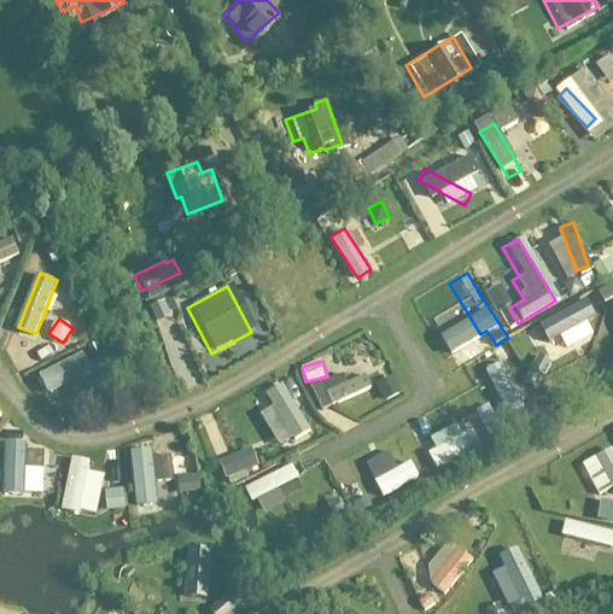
[(496,376),(503,396),(520,390),(514,370),(496,376)]
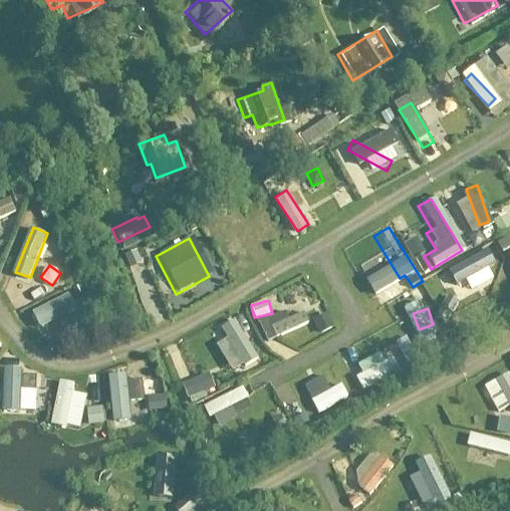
[(322,330),(332,324),(325,311),(315,317),(322,330)]
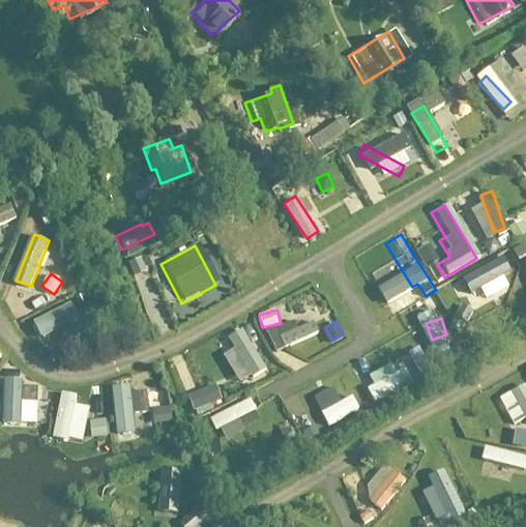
[(238,330),(223,339),(244,378),(260,370),(238,330)]
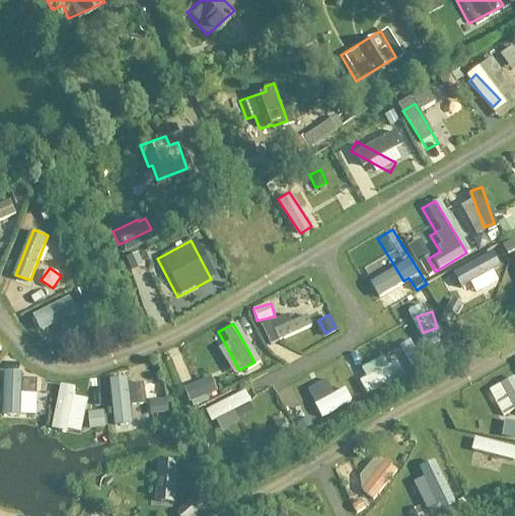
[(438,357),(463,345),(456,330),(431,343),(438,357)]
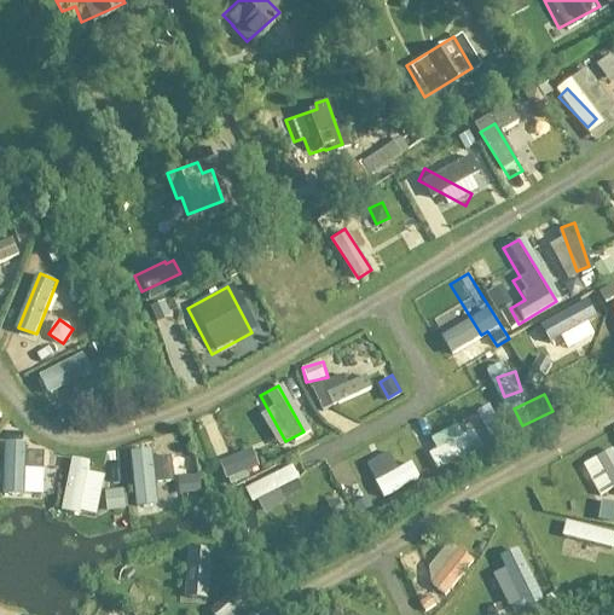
[(216,425),(204,430),(212,446),(224,441),(216,425)]
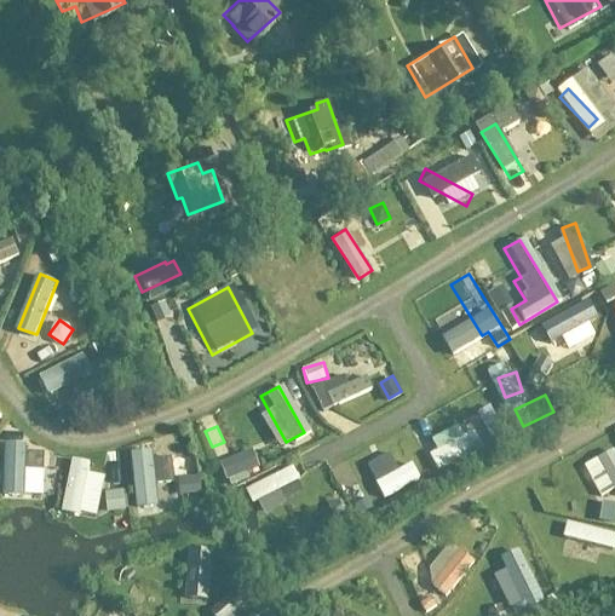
[(454,450),(463,467),(492,454),(483,437),(454,450)]
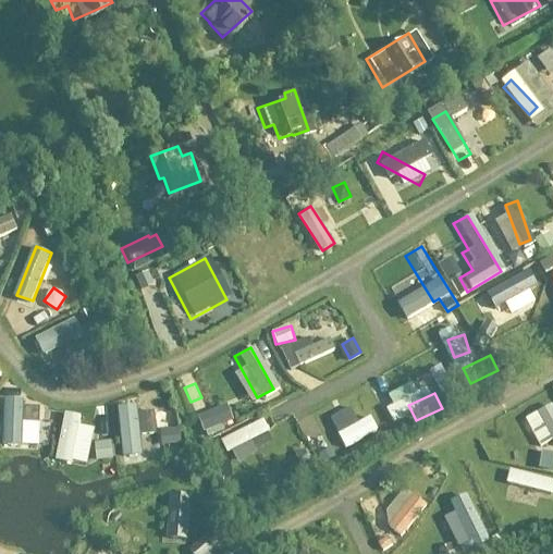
[(39,419),(26,419),(26,396),(5,395),(4,444),(39,445),(39,419)]
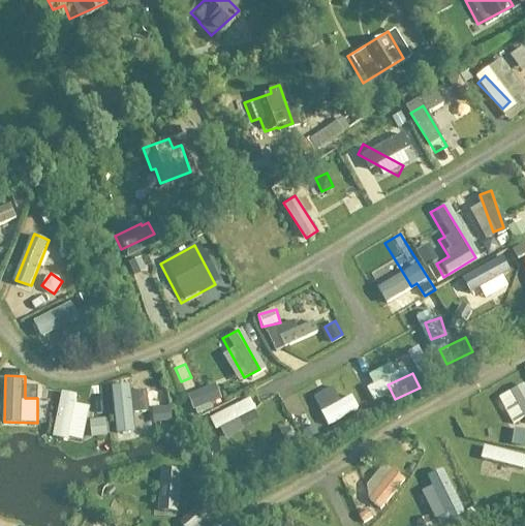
[(148,431),(146,384),(118,385),(119,432),(148,431)]
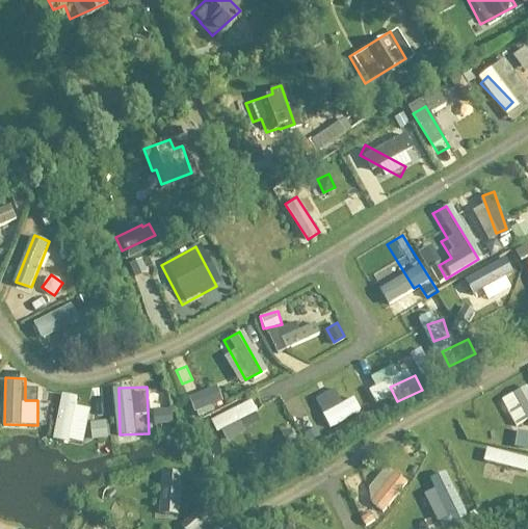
[(333,425),(358,402),(346,390),(321,414),(333,425)]
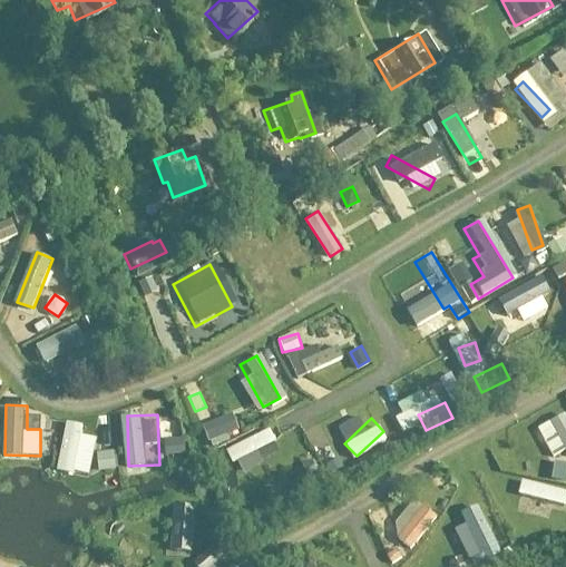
[(101,420),(105,448),(115,447),(111,419),(101,420)]
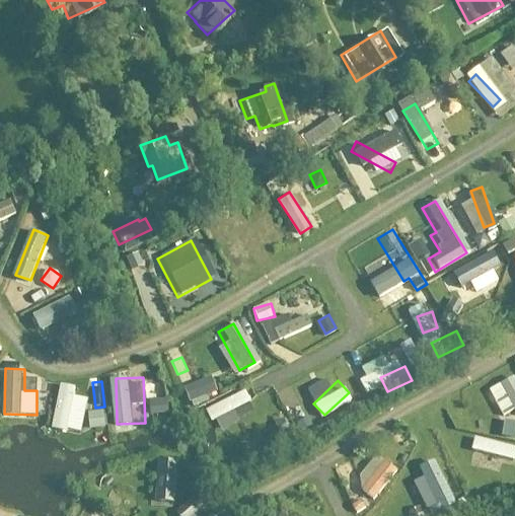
[(69,433),(72,415),(83,417),(87,397),(74,394),(75,386),(59,383),(51,430),(69,433)]
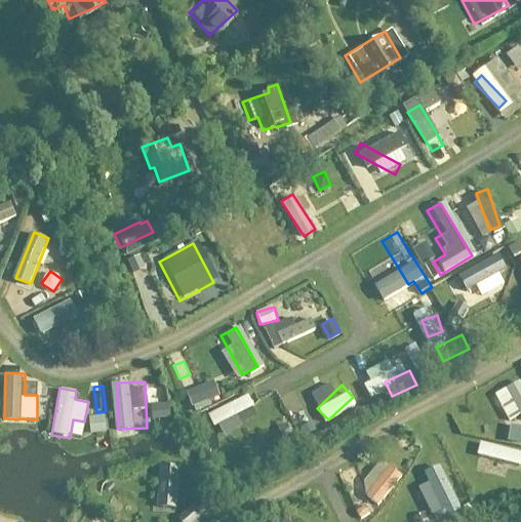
[(235,420),(233,414),(252,406),(248,395),(209,411),(216,429),(235,420)]
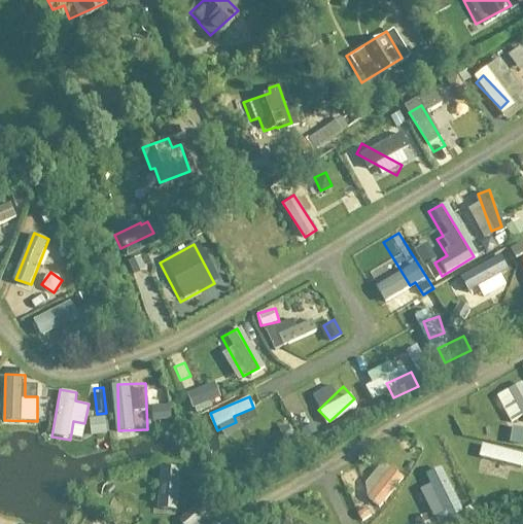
[(307,402),(295,407),(311,445),(322,441),(307,402)]
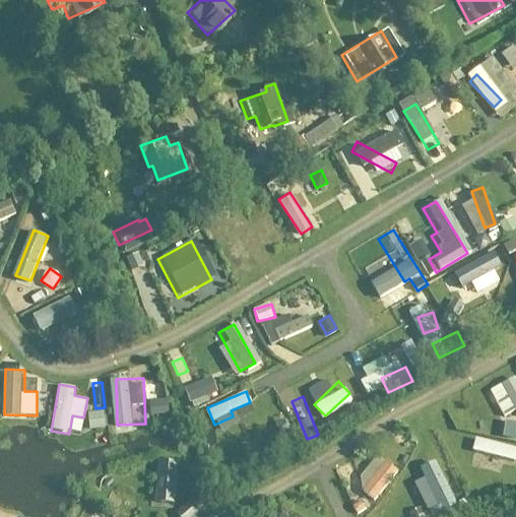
[(474,455),(515,465),(515,451),(478,441),(474,455)]
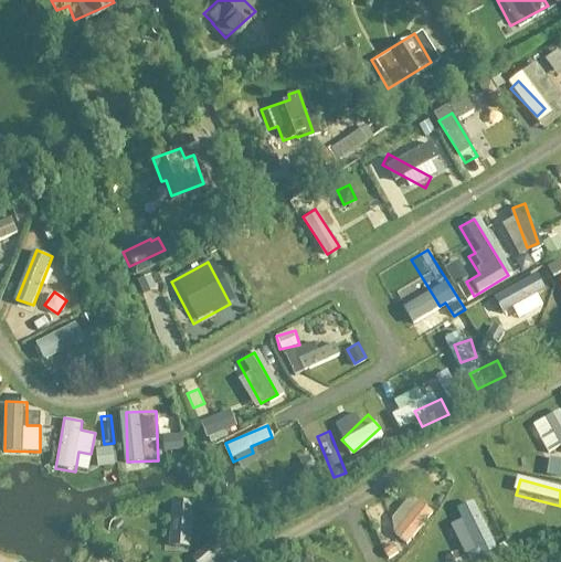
[(410,544),(433,512),(411,497),(389,529),(410,544)]
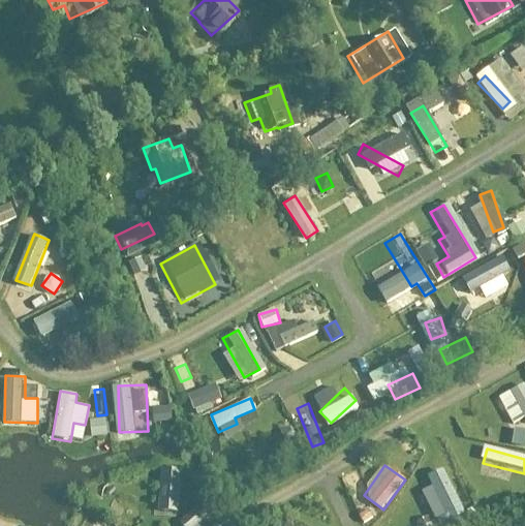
[(181,513),(182,469),(168,469),(166,512),(181,513)]
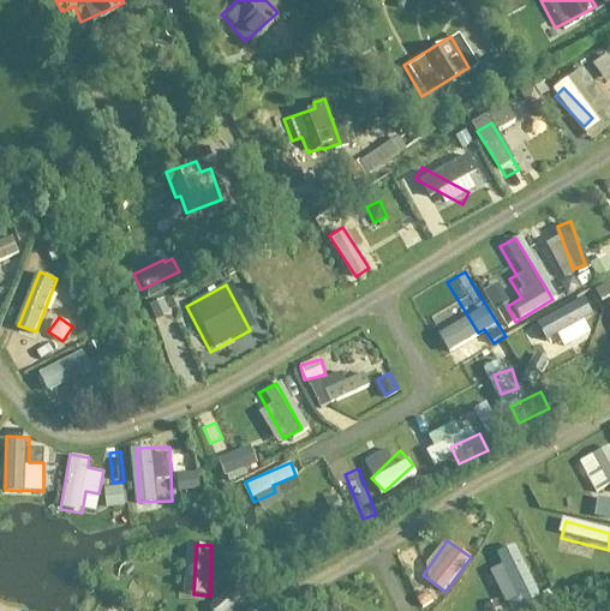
[(509,604),(512,610),(538,610),(515,545),(501,550),(520,600),(509,604)]
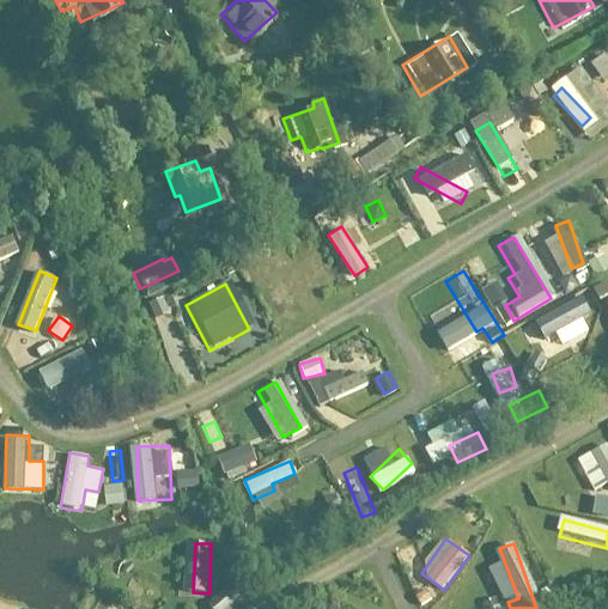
[(237,585),(211,608),(212,608),(239,608),(250,601),(237,585)]
